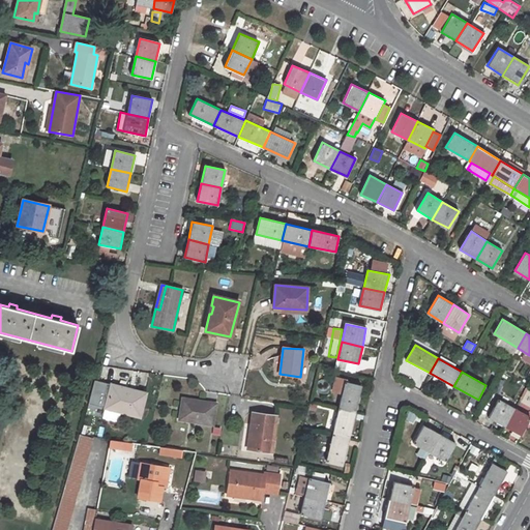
[(345,382),(339,409),(355,413),(361,386),(345,382)]
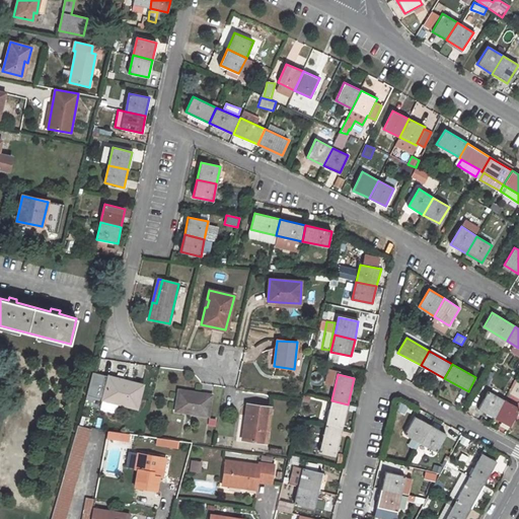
[(108,376),(102,399),(137,409),(143,385),(108,376)]
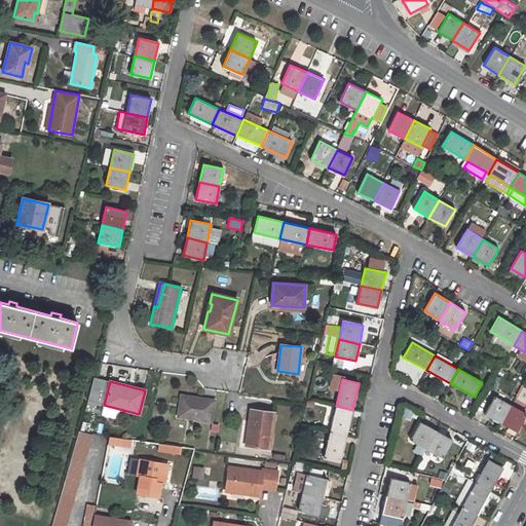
[(182,396),(178,417),(212,422),(215,401),(182,396)]
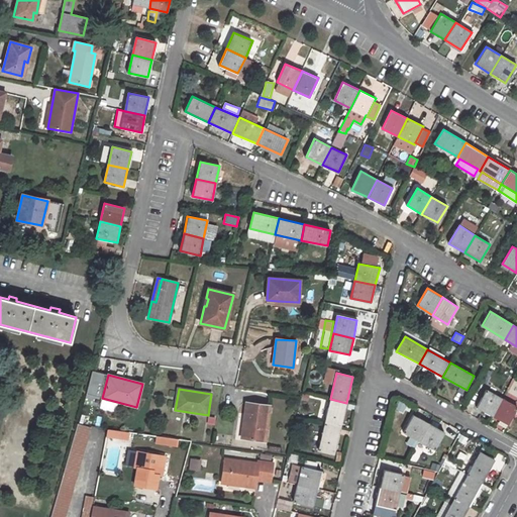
[(486,389),(477,406),(492,415),(502,398),(486,389)]
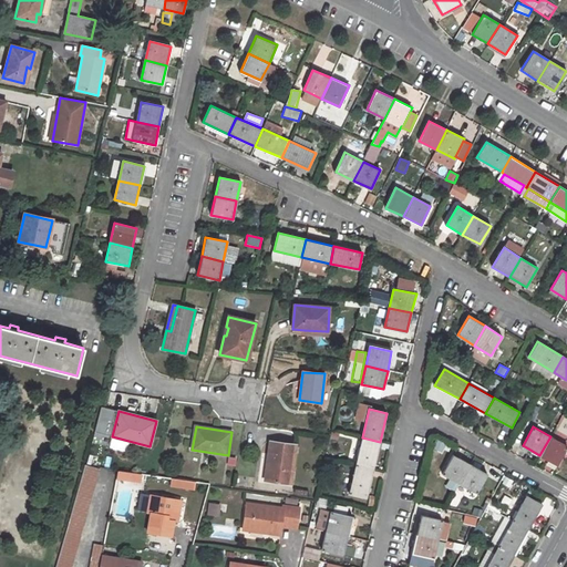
[(566,445),(550,436),(539,455),(557,465),(566,446),(566,445)]
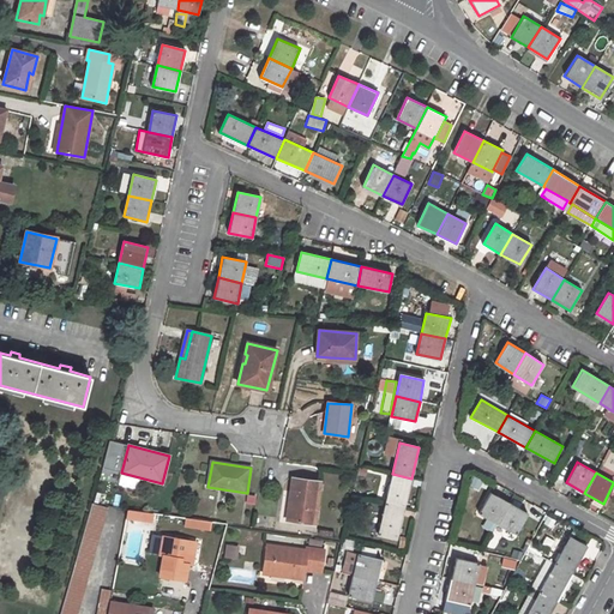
[(392,474),(385,504),(404,509),(411,479),(392,474)]
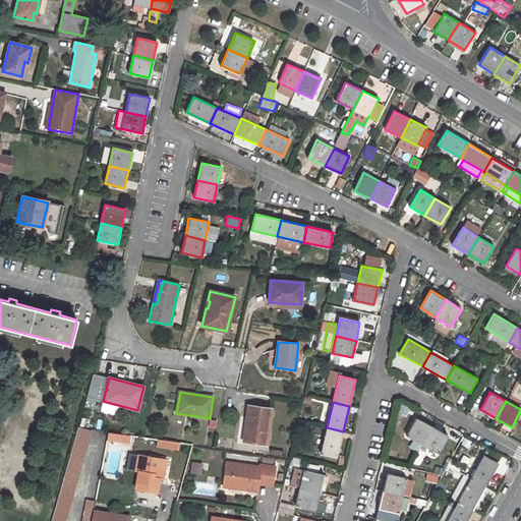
[(248,406),(243,441),(267,445),(272,409),(248,406)]
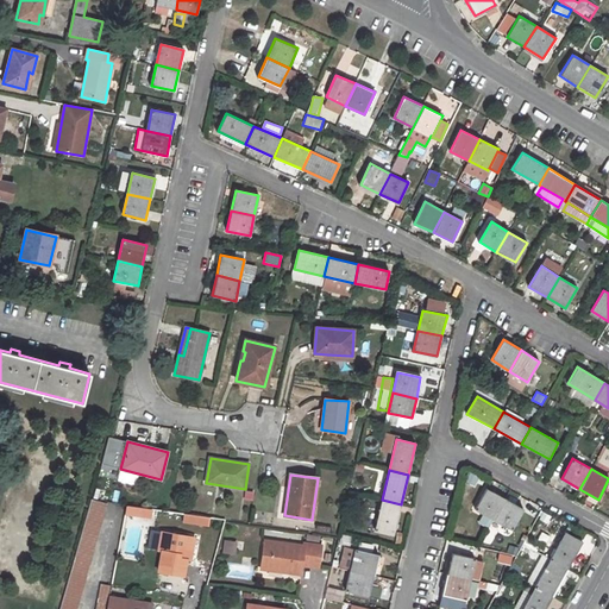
[(487,489),(476,509),(494,520),(506,498),(487,489)]
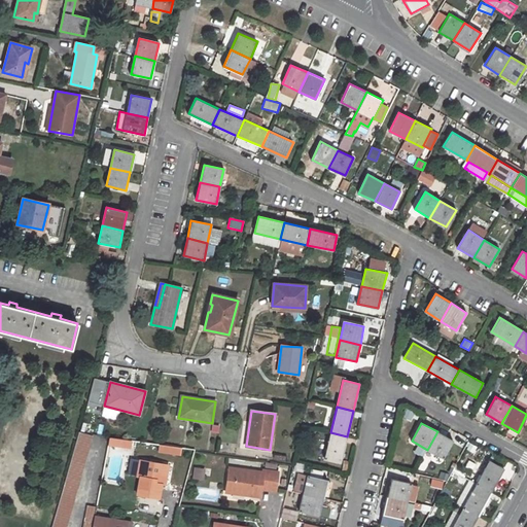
[(79,431),(51,526),(66,526),(93,435),(79,431)]
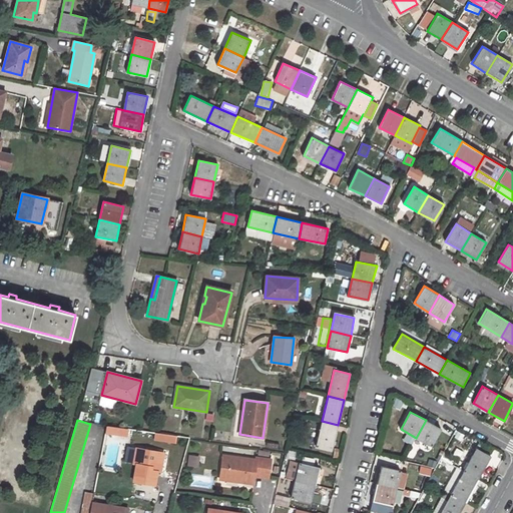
[(426,420),(416,438),(432,446),(441,429),(426,420)]
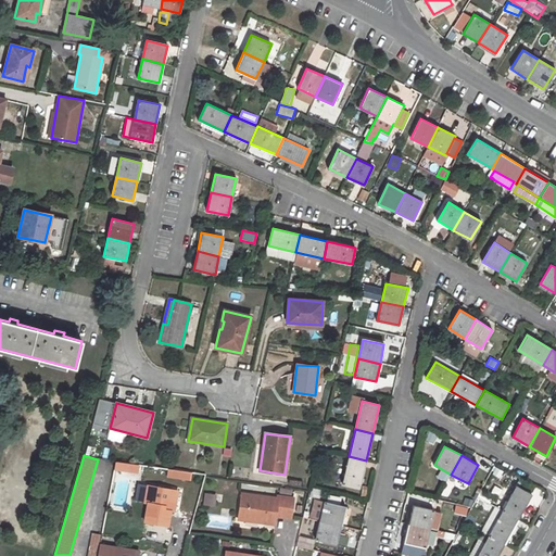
[(349,456),(342,484),(359,488),(366,460),(349,456)]
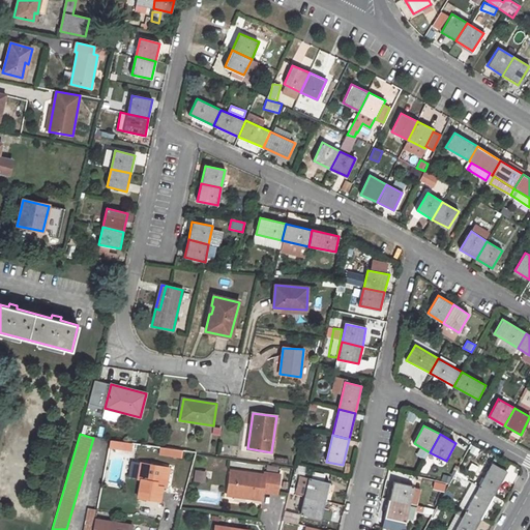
[(114,440),(113,446),(129,449),(130,442),(114,440)]
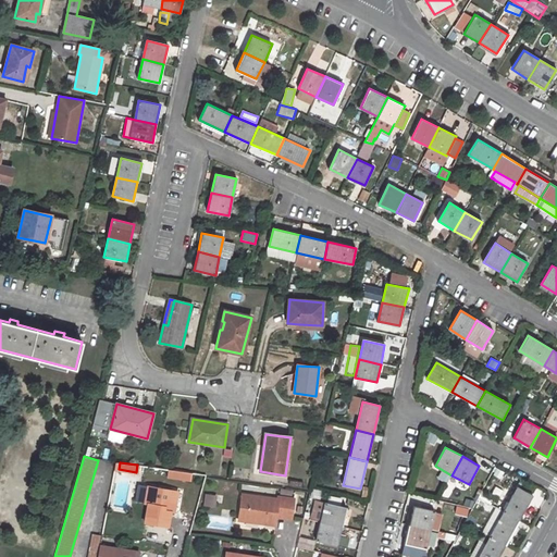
[(192,472),(169,469),(168,477),(190,480),(192,472)]
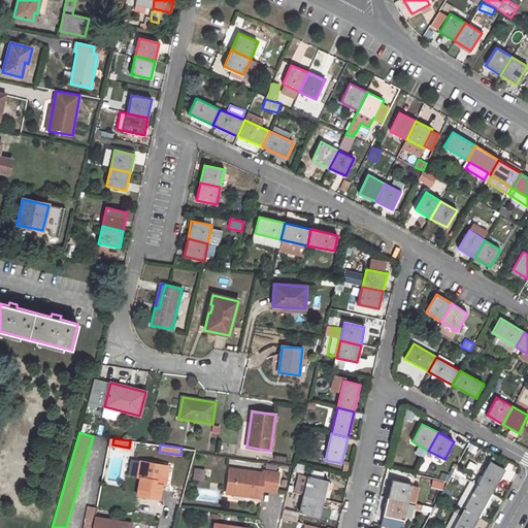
[(137,495),(159,499),(161,485),(159,485),(161,475),(166,476),(168,465),(139,460),(136,477),(139,477),(137,495)]
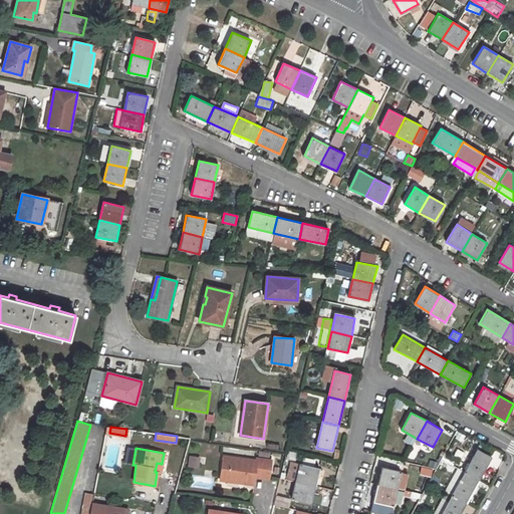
[(477,449),(465,472),(479,480),(492,457),(477,449)]
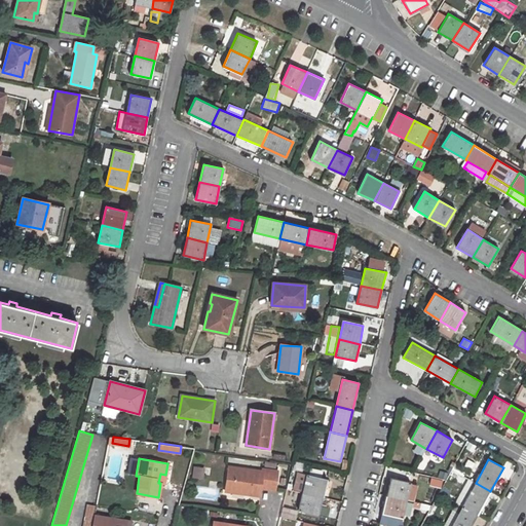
[(192,477),(203,478),(203,466),(192,466),(192,477)]
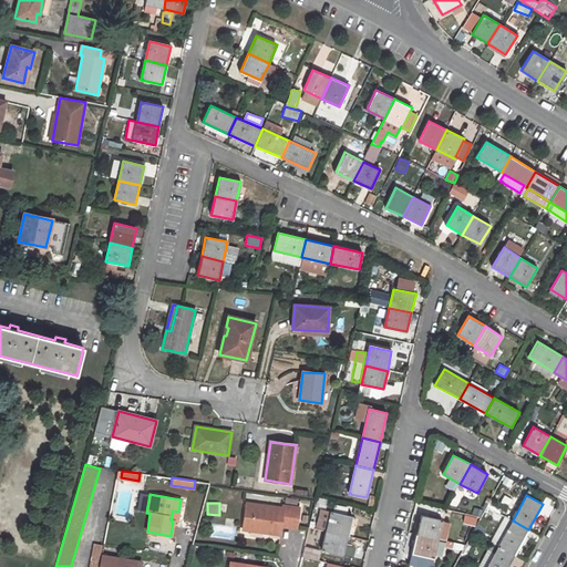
[(247,503),(243,529),(279,535),(280,526),(297,528),(299,507),(284,505),(284,508),(247,503)]
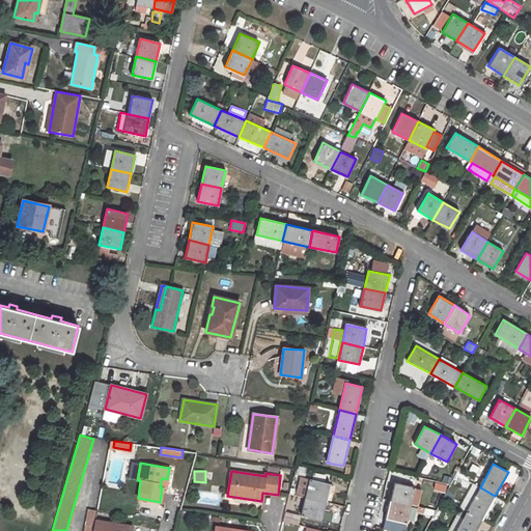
[(326,502),(330,484),(309,480),(305,497),(326,502)]
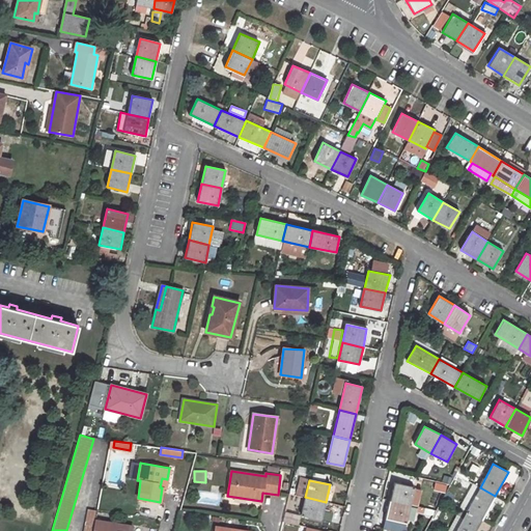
[(390,501),(410,505),(414,487),(394,482),(390,501)]
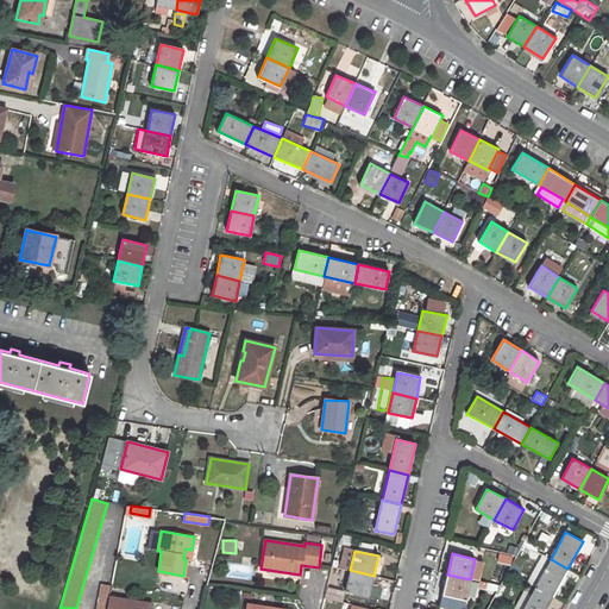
[(497,563),(510,566),(514,558),(500,553),(497,563)]
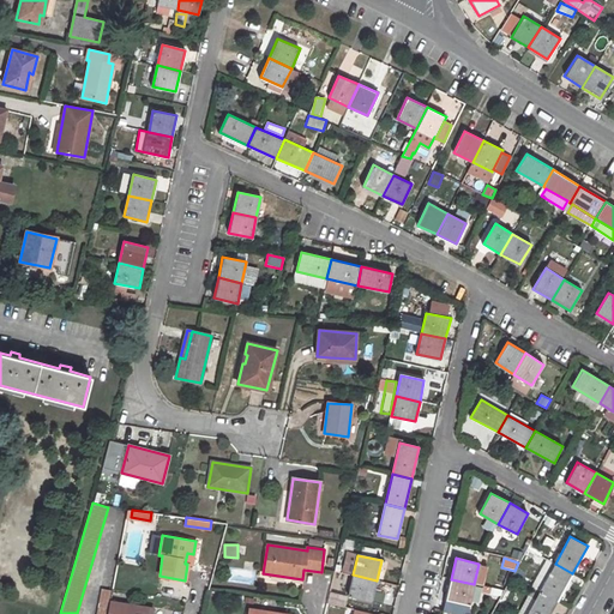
[(555,564),(540,591),(557,601),(572,573),(555,564)]
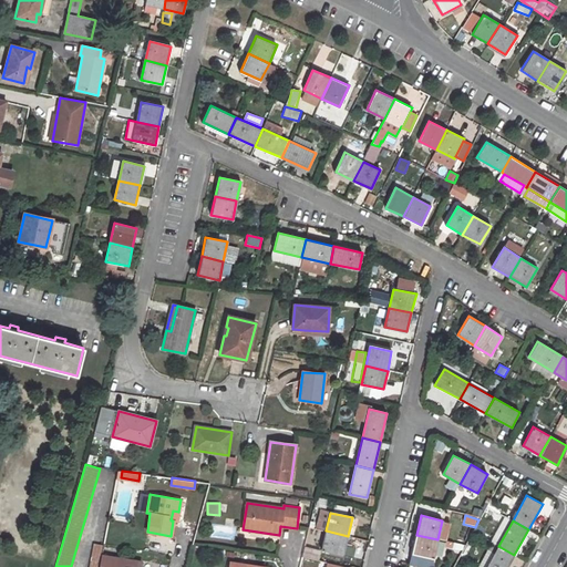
[(343,556),(348,536),(326,531),(321,550),(343,556)]
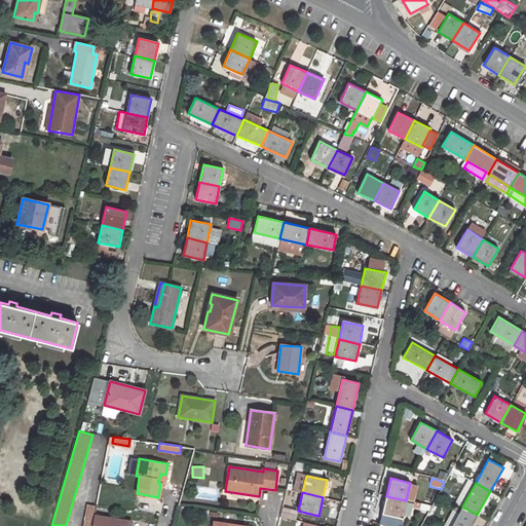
[(382,514),(402,519),(406,500),(386,496),(382,514)]
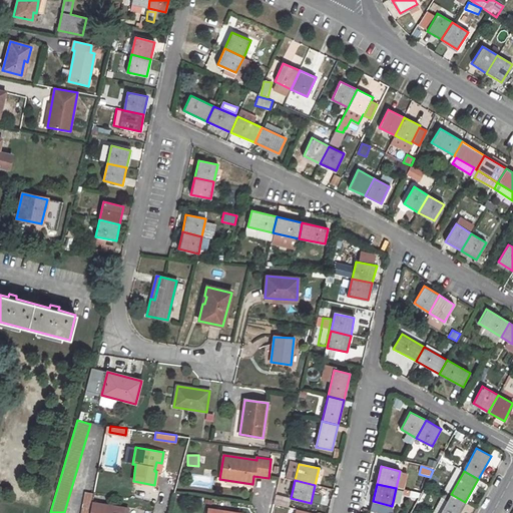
[(84,492),(80,512),(88,512),(92,493),(84,492)]
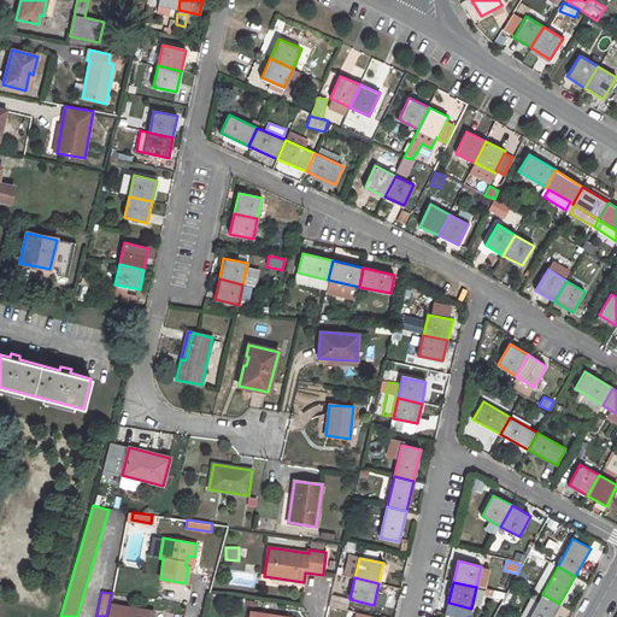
[(542,594),(528,616),(552,616),(559,604),(542,594)]
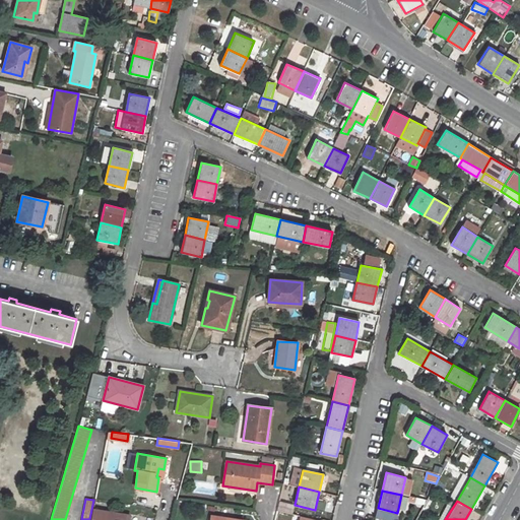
[(93,509),(90,519),(129,519),(130,516),(93,509)]
